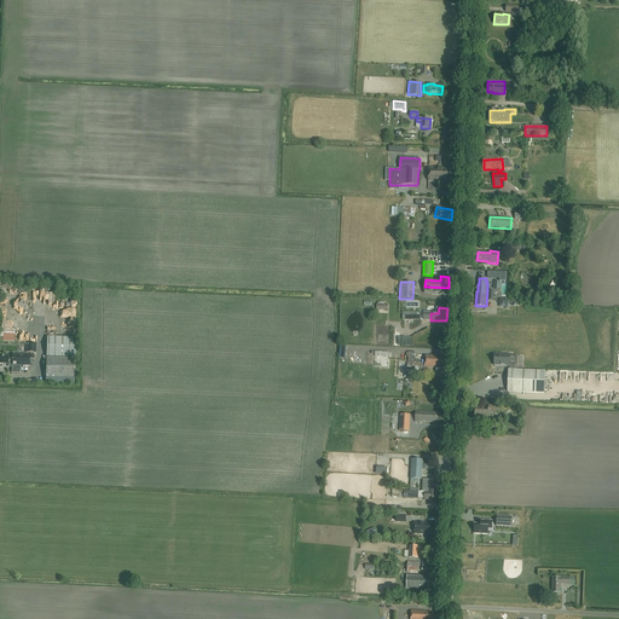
[(15,330),(0,329),(0,336),(4,337),(4,341),(15,342),(15,330)]
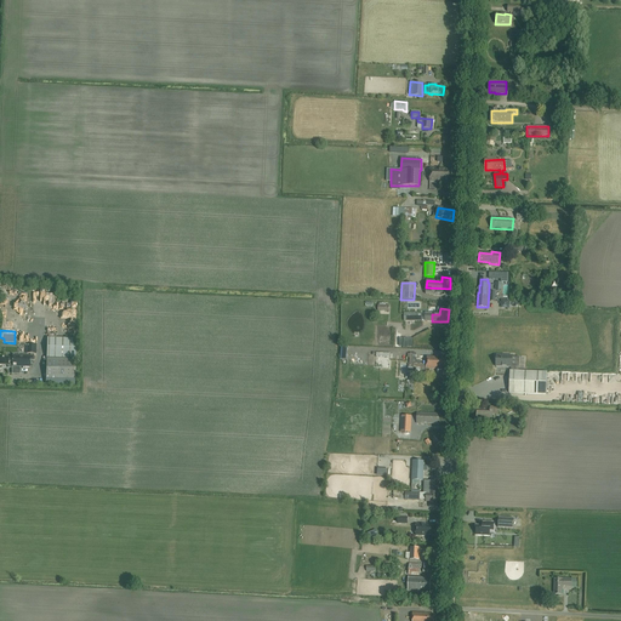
[(77,339),(47,337),(46,379),(75,380),(77,339)]
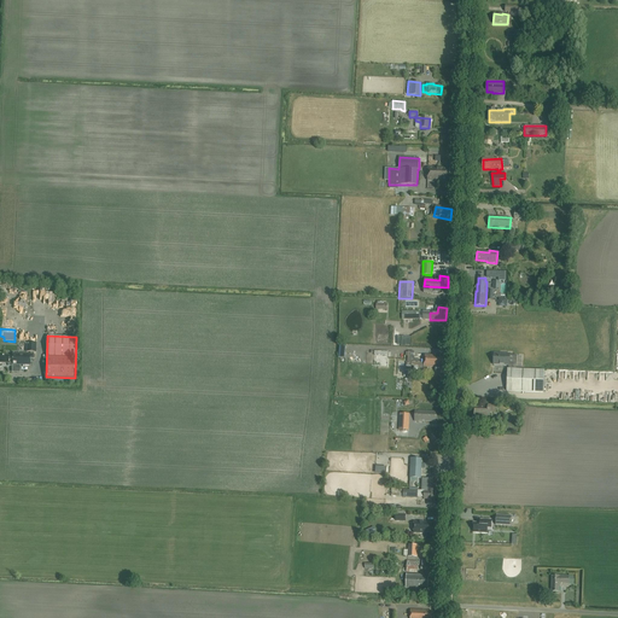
[(36,343),(27,342),(27,353),(36,353),(36,343)]
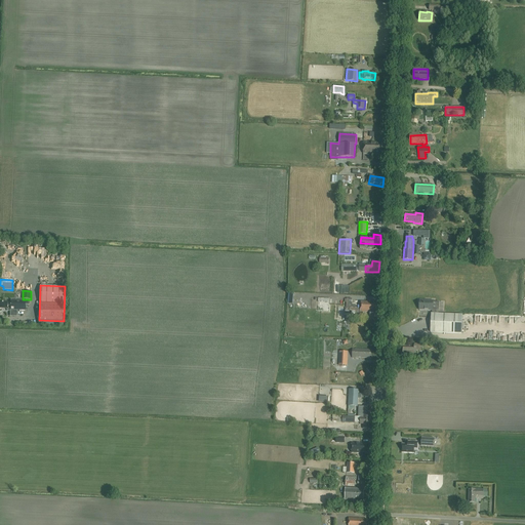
[(360,314),(360,309),(357,309),(357,306),(352,306),(352,299),(345,299),(345,303),(347,303),(346,308),(350,308),(350,309),(345,309),(345,321),(349,321),(349,316),(350,316),(350,311),(351,311),(351,316),(355,316),(355,313),(360,314)]
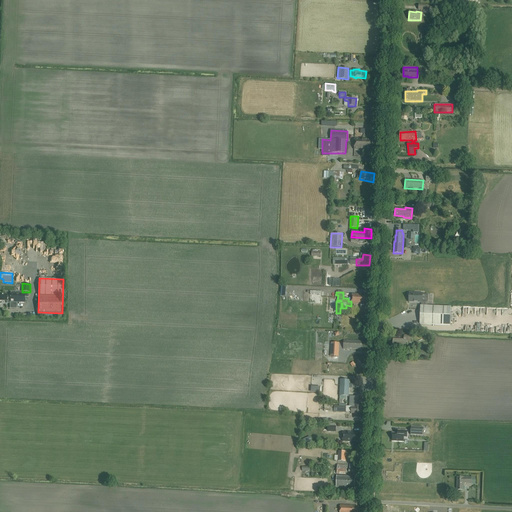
[(10,295),(0,294),(0,300),(10,301),(10,302),(25,303),(25,296),(28,296),(28,294),(10,293),(10,295)]
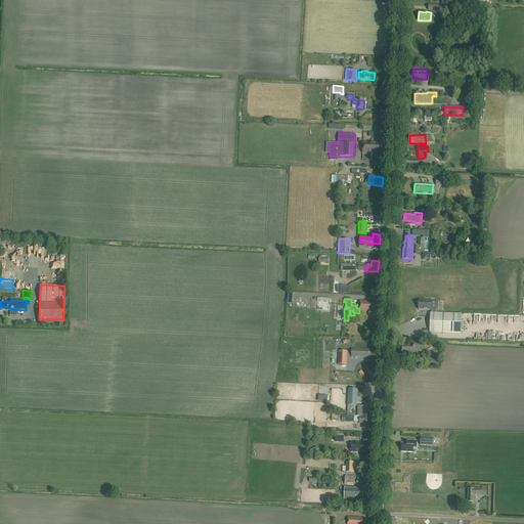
[(461,334),(462,315),(462,313),(435,312),(435,309),(432,309),(432,301),(427,300),(427,301),(419,300),(419,309),(431,310),(431,313),(429,333),(461,334)]
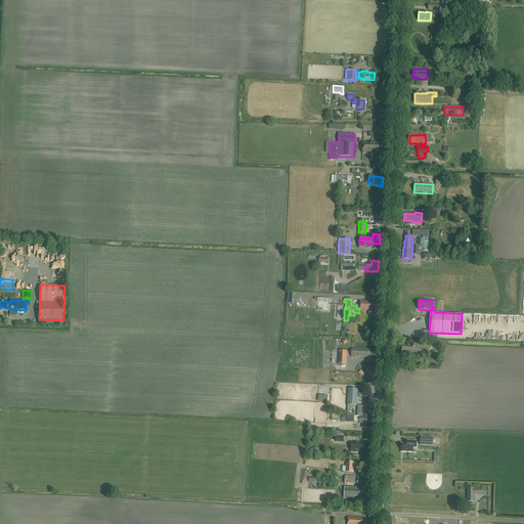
[(372,308),(359,308),(359,312),(369,312),(369,316),(376,316),(376,306),(372,306),(372,308)]
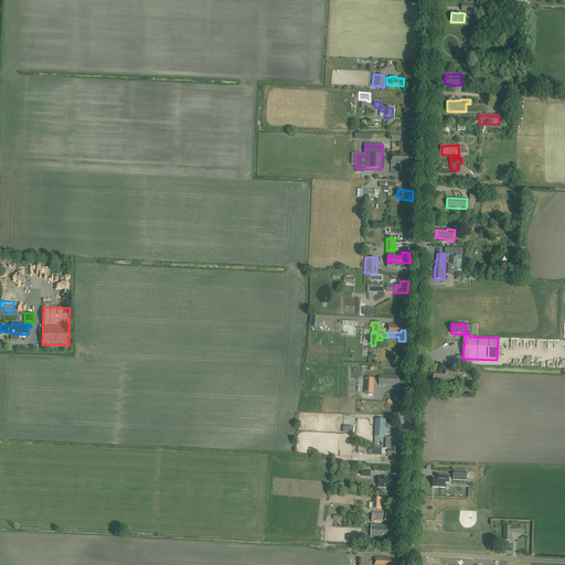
[(446,371),(446,374),(434,374),(433,383),(445,384),(445,385),(448,385),(448,376),(454,377),(454,371),(446,371)]
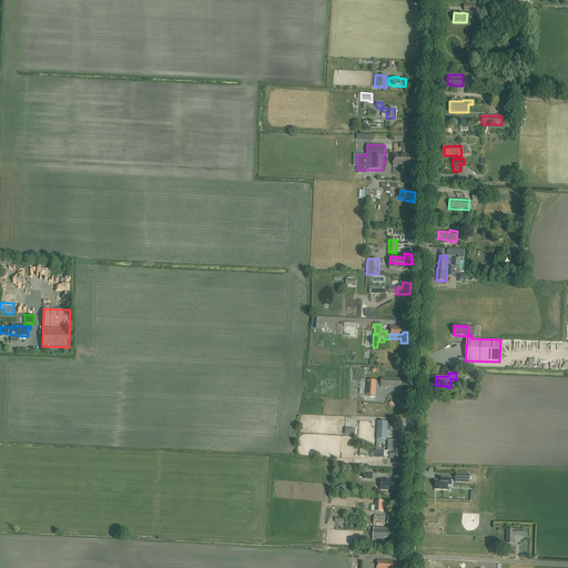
[(401,387),(401,378),(382,377),(381,387),(388,387),(401,387)]
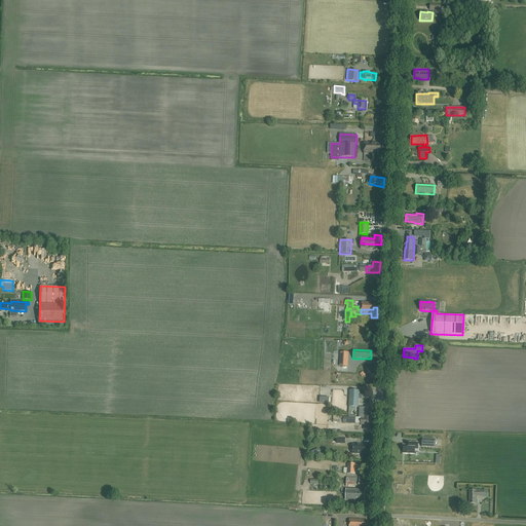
[(359,390),(349,390),(349,407),(359,407),(359,390)]
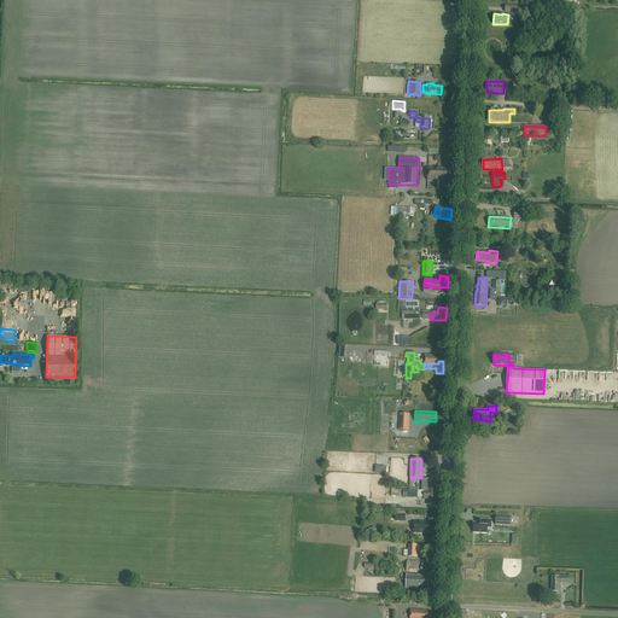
[(418,499),(418,497),(424,497),(424,499),(427,500),(427,505),(436,506),(437,490),(427,490),(427,491),(418,491),(418,490),(403,490),(403,497),(418,499)]
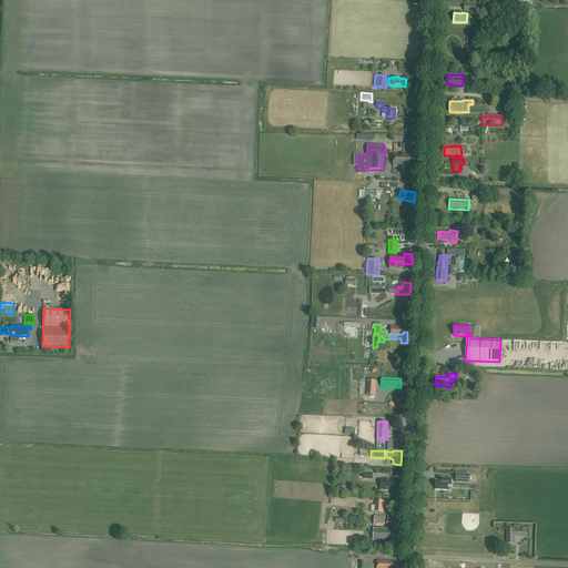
[(469,483),(469,474),(456,474),(456,483),(469,483)]
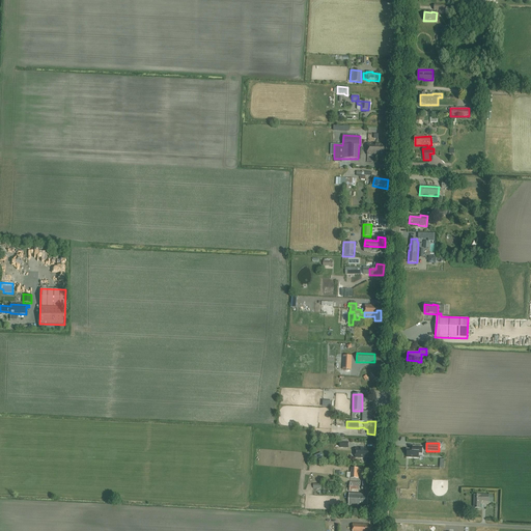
[(419,453),(422,453),(422,447),(413,447),(413,449),(407,449),(407,454),(408,454),(408,457),(418,458),(419,453)]
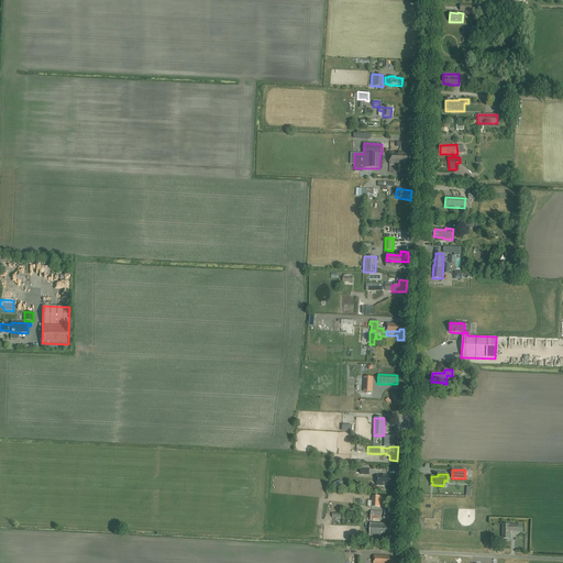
[(386,486),(386,485),(392,485),(393,476),(387,476),(387,475),(377,475),(377,485),(386,486)]
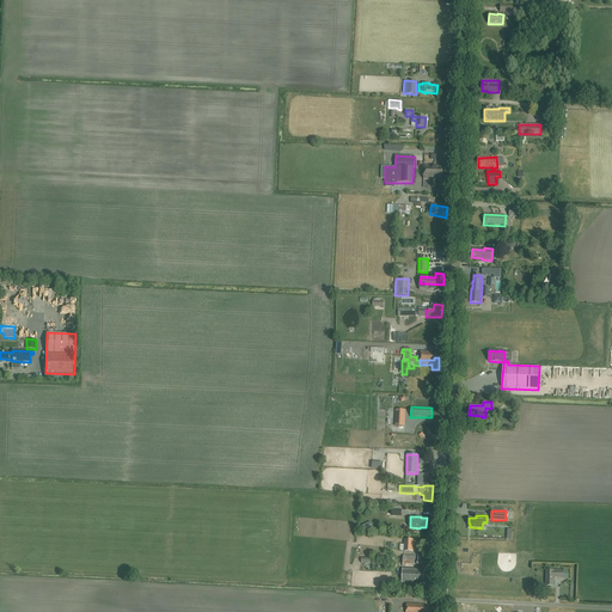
[(401,551),(404,551),(414,552),(414,539),(404,539),(404,545),(401,545),(401,551)]
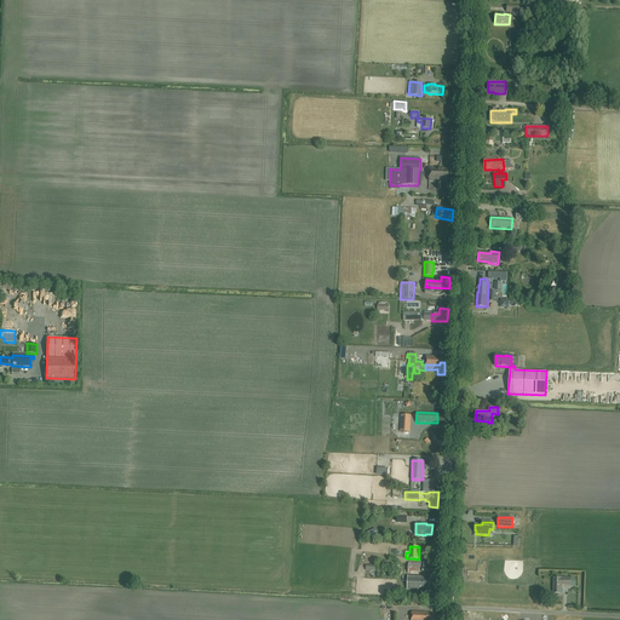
[(408,574),(419,575),(419,563),(408,562),(408,574)]
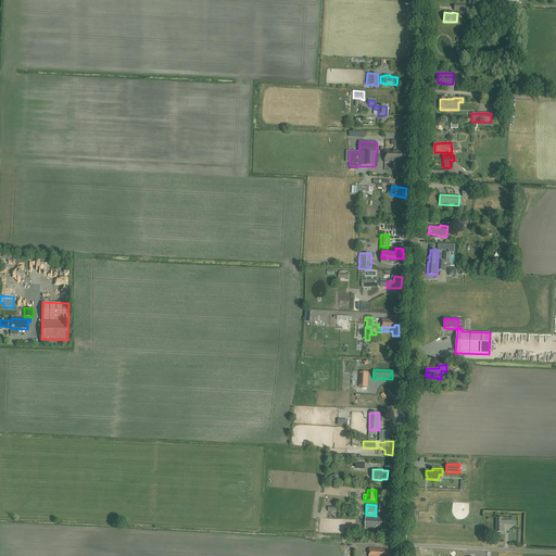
[(386,519),(381,519),(381,517),(366,517),(365,529),(376,530),(376,528),(386,528),(386,519)]
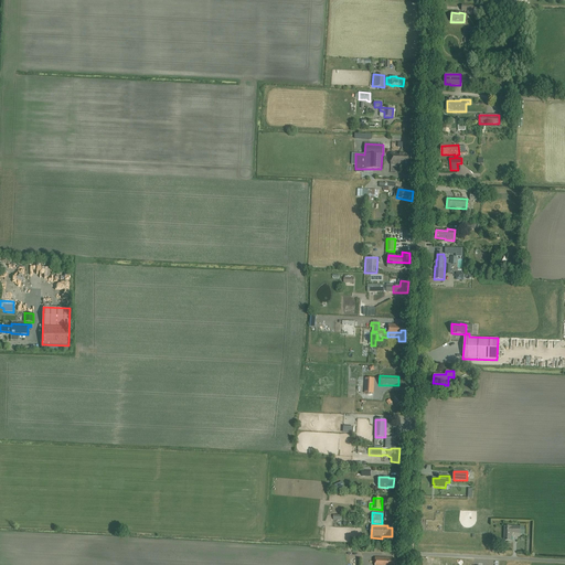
[(504,541),(511,541),(511,536),(512,536),(512,533),(520,533),(520,528),(504,526),(504,541)]
